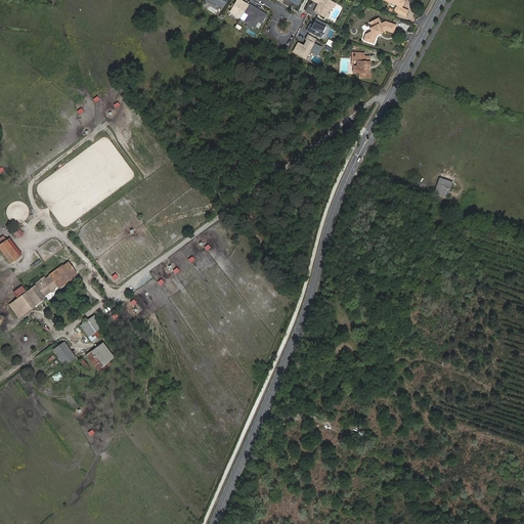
[(222,3),(223,0),(206,0),(204,2),(209,5),(210,3),(221,10),(224,4),(222,3)]
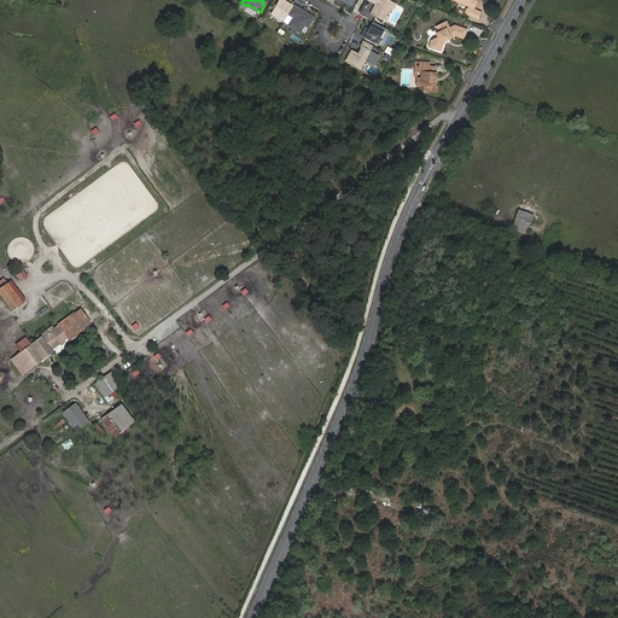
[(286,16),(291,7),(279,0),(277,0),(269,15),(281,23),(286,16)]
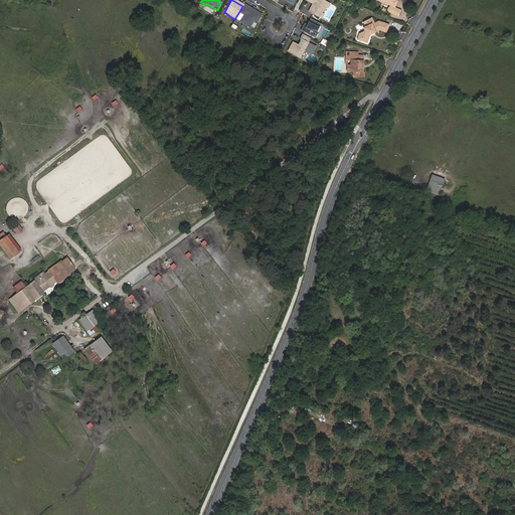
[(319,11),(322,11),(324,7),(323,5),(325,1),(321,0),(304,0),(313,4),(311,7),(309,6),(307,11),(317,16),(319,11)]
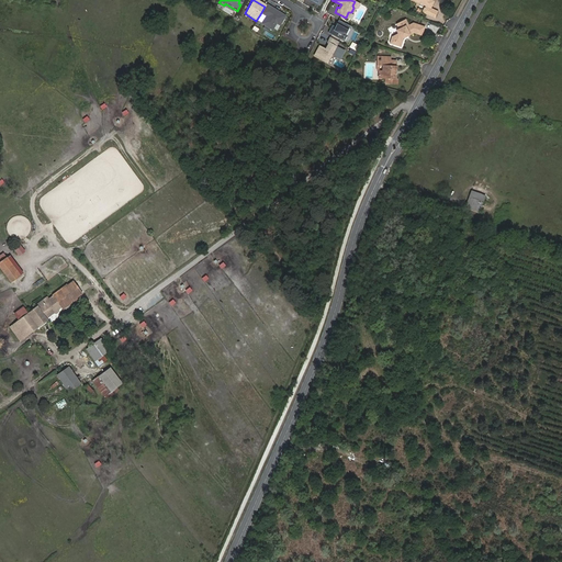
[(428,14),(431,8),(434,1),(431,0),(412,0),(426,7),(423,12),(428,14)]
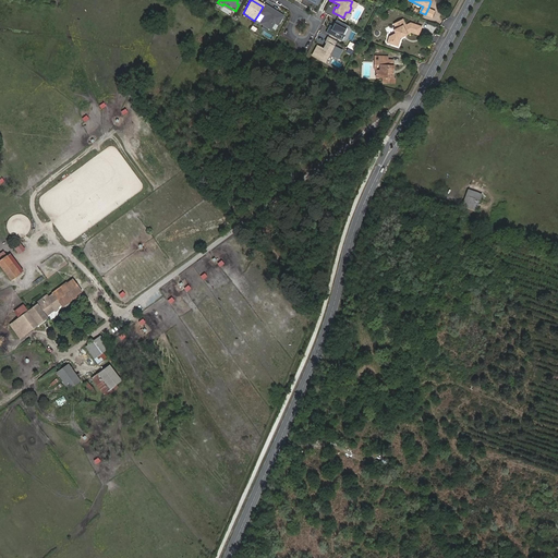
[(277,25),(282,16),(264,5),(263,7),(258,14),(263,16),(258,24),(269,31),(273,24),(277,25)]
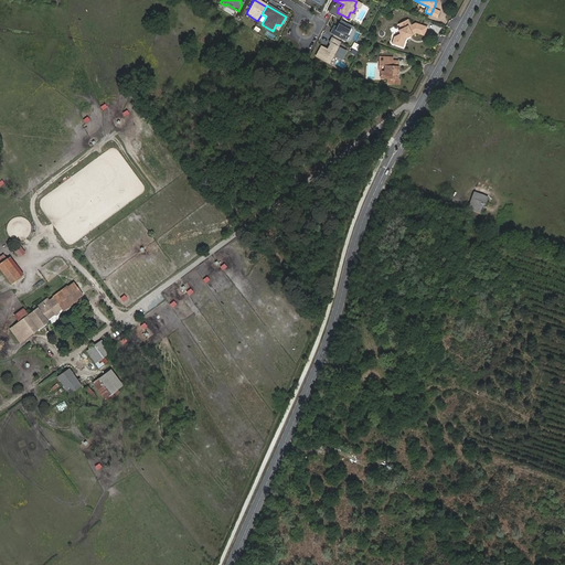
[(440,10),(434,8),(430,14),(437,17),(440,10)]
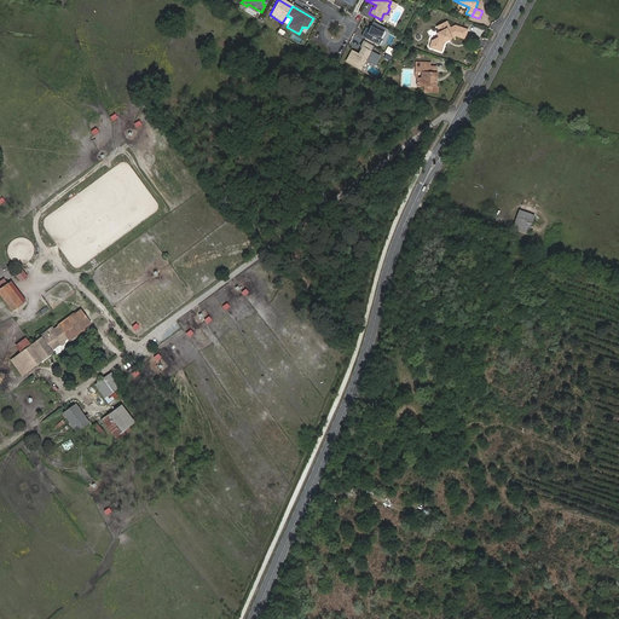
[(379,38),(383,28),(370,22),(366,29),(364,28),(359,36),(377,45),(380,39),(379,38)]
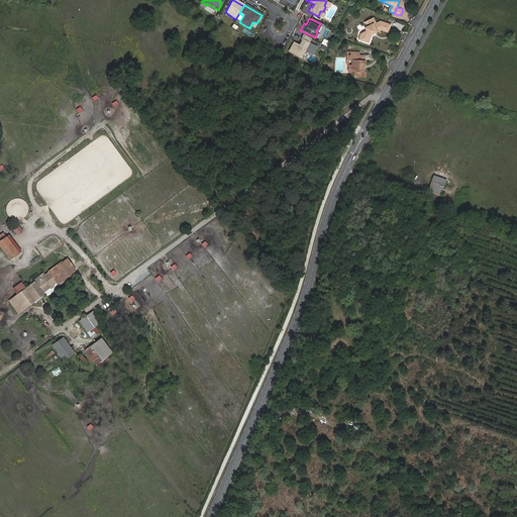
[(360,33),(358,39),(370,43),(373,35),(380,30),(387,33),(390,24),(379,20),(374,23),(370,19),(364,23),(366,26),(364,27),(366,30),(360,33)]
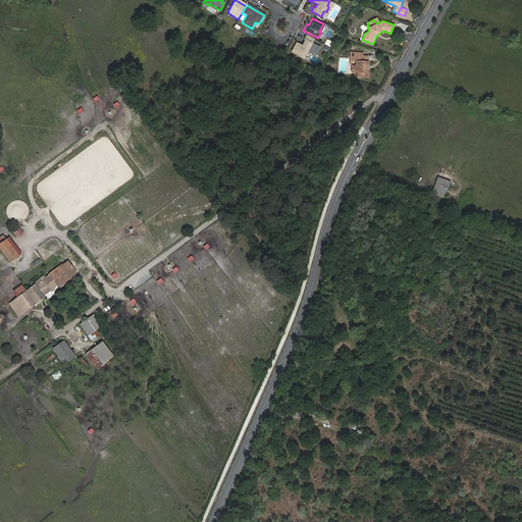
[(315,54),(318,47),(310,43),(313,38),(305,34),(303,39),(304,40),(301,46),(295,43),(291,52),(303,58),(307,50),(315,54)]
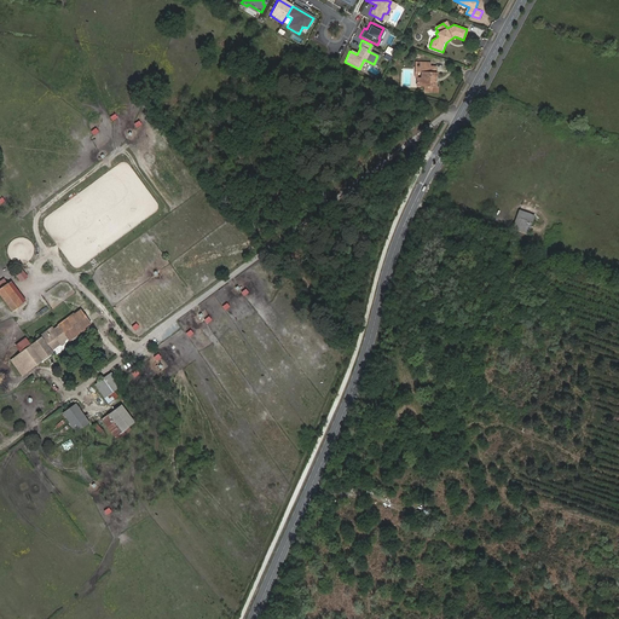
[(422,76),(417,76),(417,86),(424,86),(424,92),(438,92),(438,87),(438,73),(435,73),(434,67),(431,67),(423,67),(423,62),(417,62),(417,65),(422,67),(422,76)]
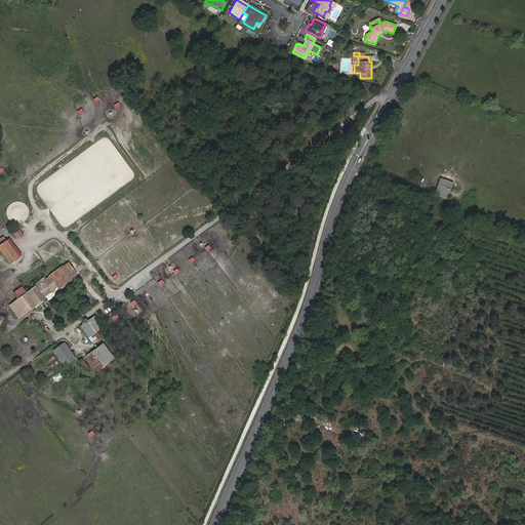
[(448,198),(453,183),(440,177),(434,193),(448,198)]
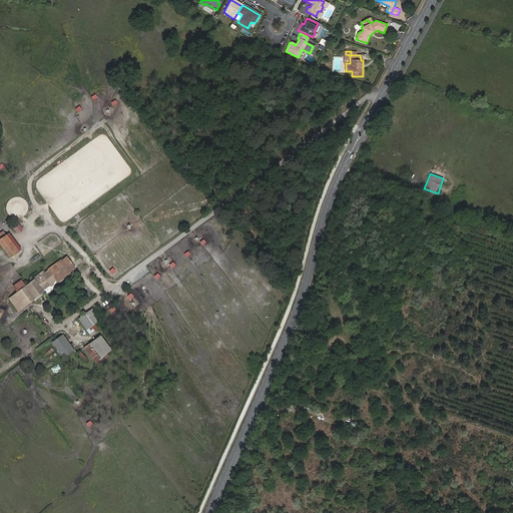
[(0,242),(11,258),(19,251),(7,235),(0,240),(0,242)]
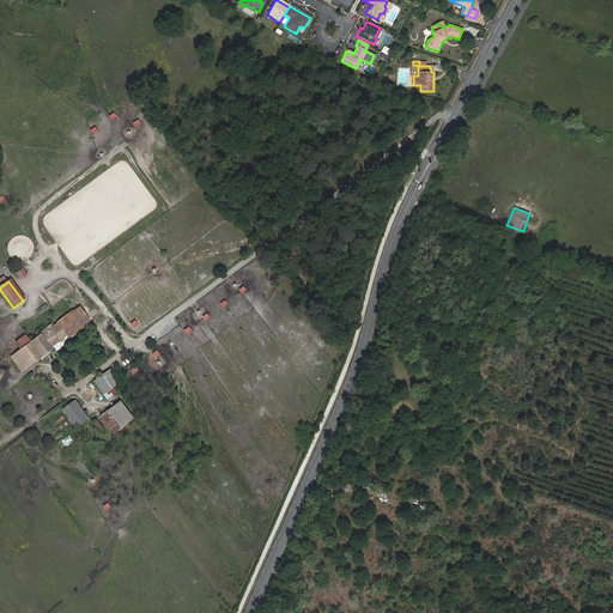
[(42,334),(36,339),(12,357),(23,371),(54,349),(53,347),(68,335),(68,337),(91,320),(80,307),(59,322),(59,325),(44,335),(42,334)]
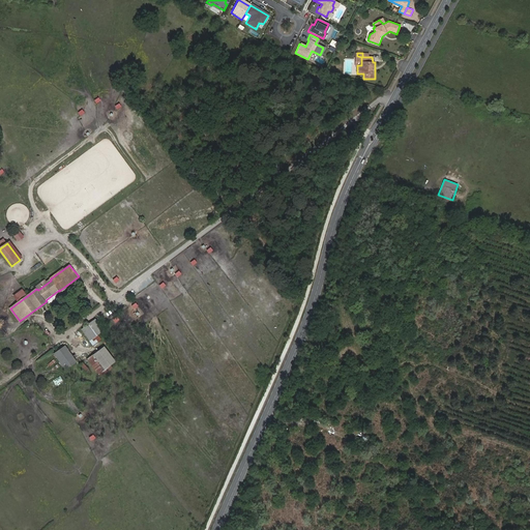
[(89,323),(83,328),(90,339),(97,333),(89,323)]
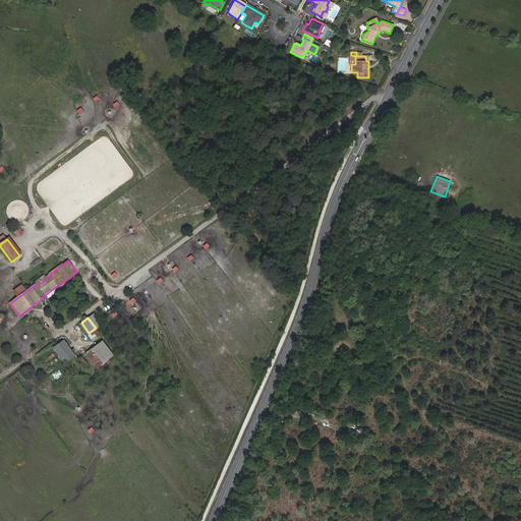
[(51,347),(63,363),(75,355),(63,339),(51,347)]
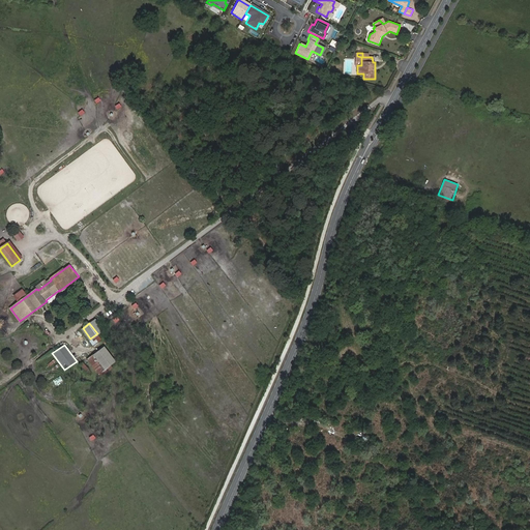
[(104,348),(94,354),(106,369),(111,364),(114,362),(104,348)]
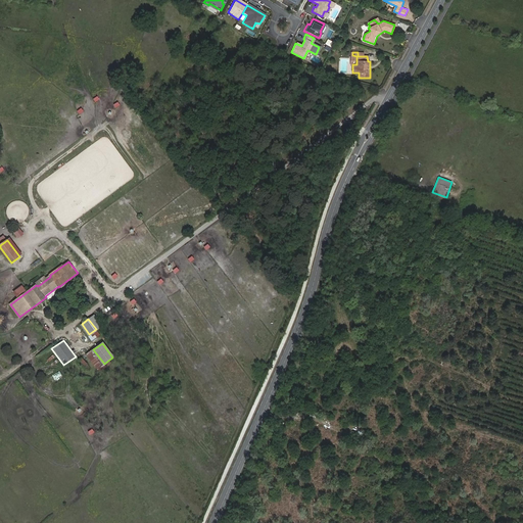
[(104,364),(93,349),(87,354),(98,369),(104,364)]
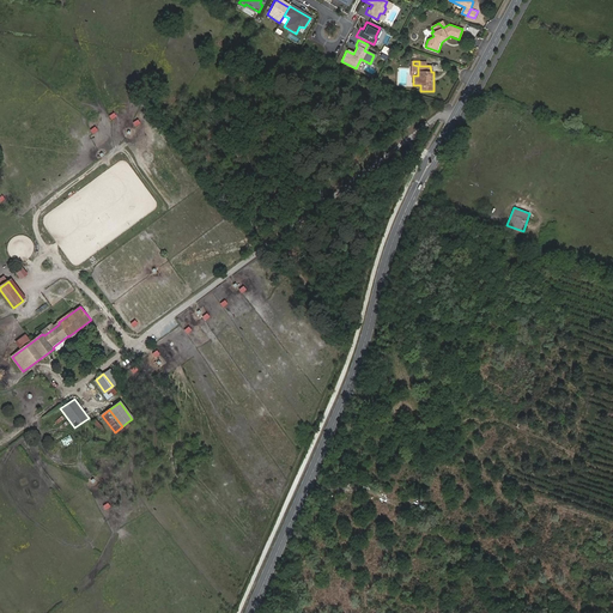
[(97,419),(93,422),(103,435),(107,431),(97,419)]
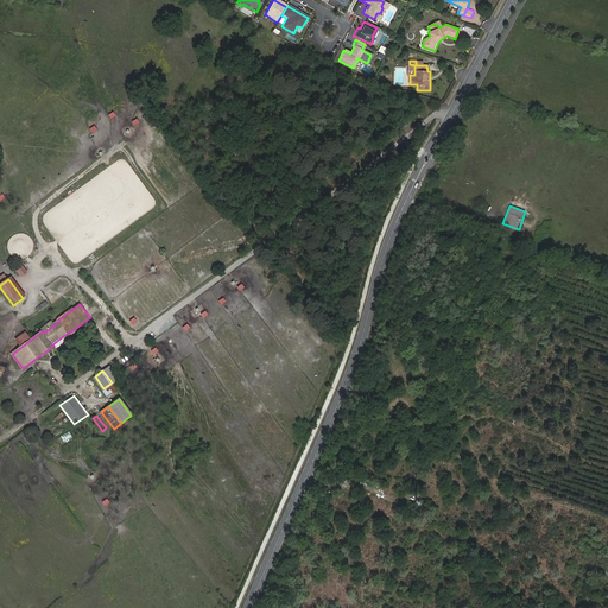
[(127,418),(121,423),(114,429),(116,432),(130,422),(127,418)]
